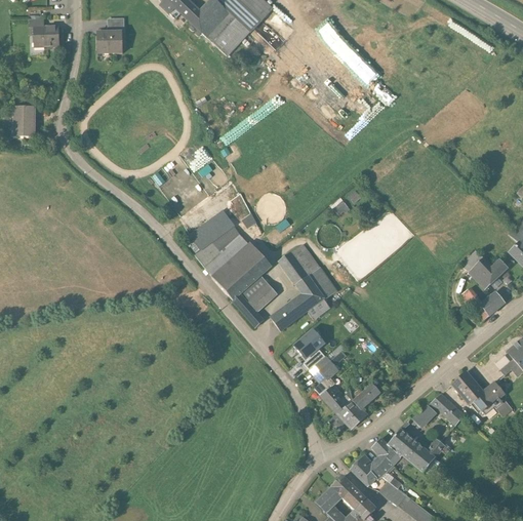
[(179,12),(188,19),(199,7),(191,0),(161,0),(158,3),(173,17),(179,12)]
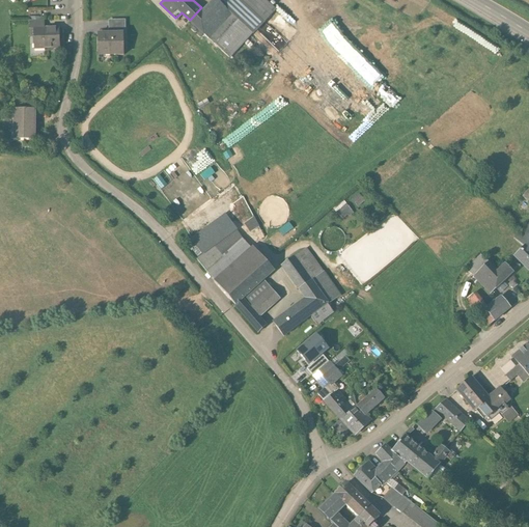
[(232,11),(220,0),(209,0),(201,7),(190,20),(207,37),(232,11)]
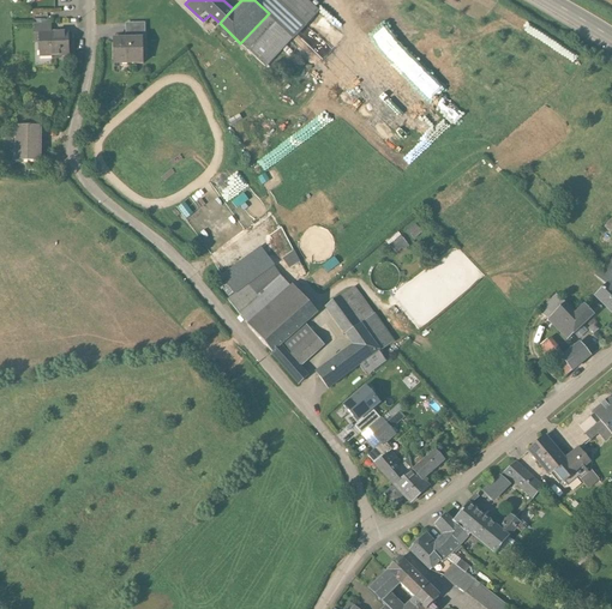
[(255,0),(269,13),(292,35),(317,8),(307,0),(255,0)]
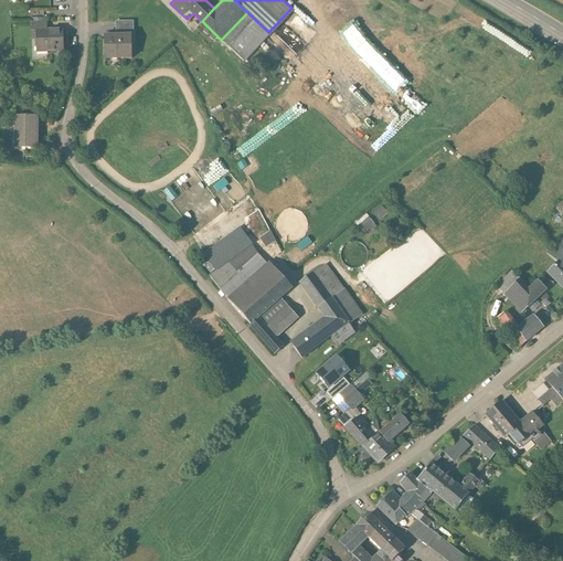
[(268,32),(247,12),(221,40),(242,60),(268,32)]
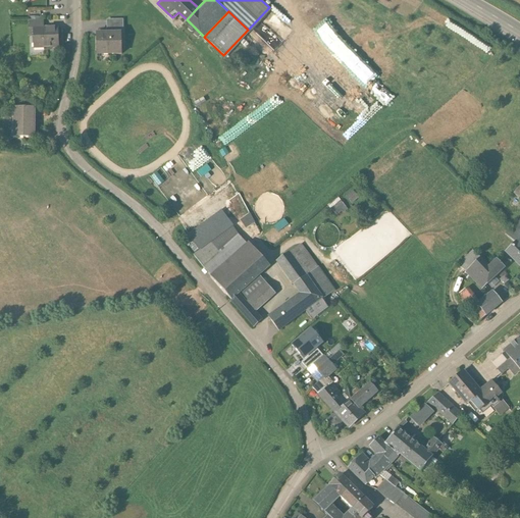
[(43,24),(43,16),(27,17),(27,24),(32,24),(43,24)]
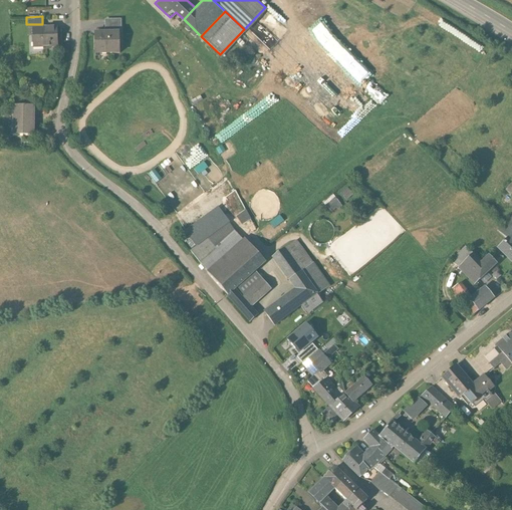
[(103,29),(120,29),(120,16),(103,17),(103,29)]
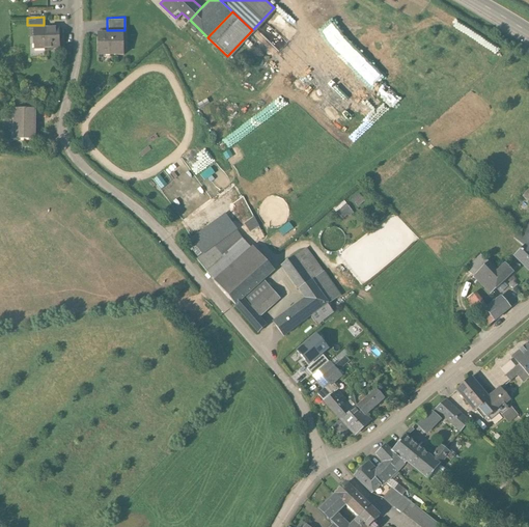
[(33,47),(61,47),(60,24),(44,25),(32,25),(33,47)]
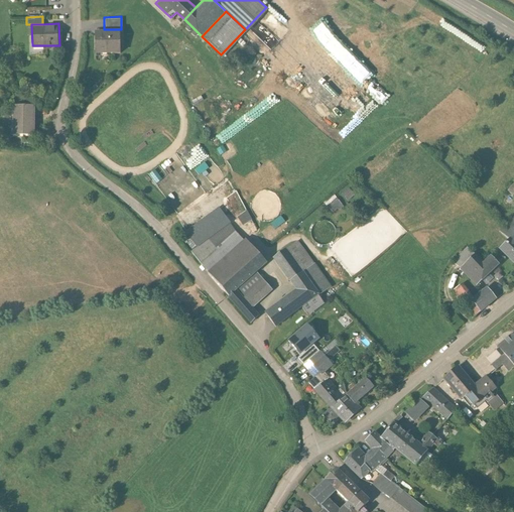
[(104,29),(94,29),(94,52),(121,52),(121,29),(104,29)]
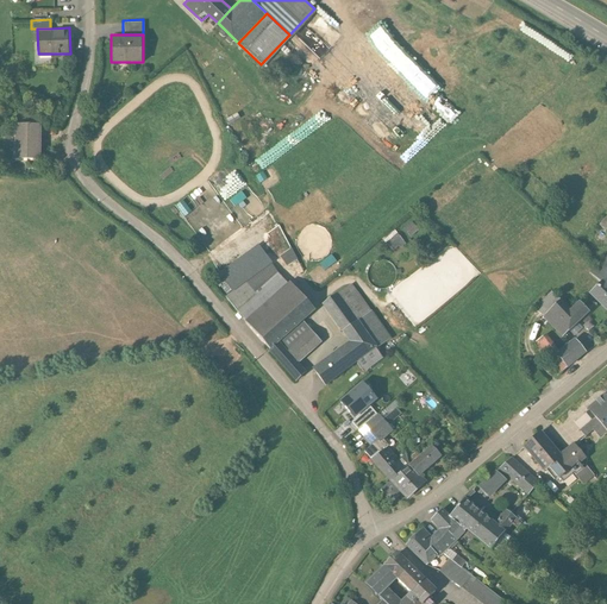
[(12,157),(39,158),(41,121),(13,121),(12,157)]
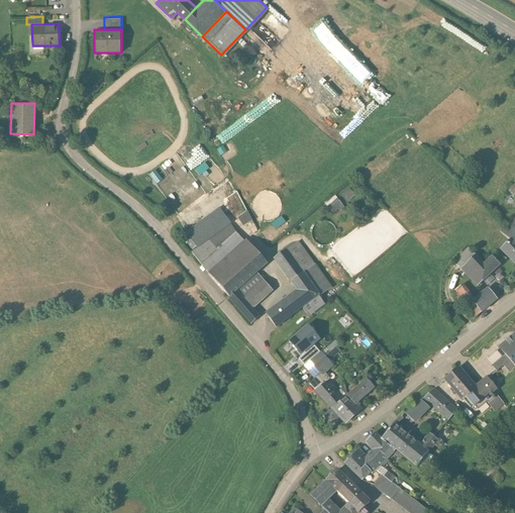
[(176,208),(202,191),(194,179),(170,195),(165,187),(163,188),(176,208)]
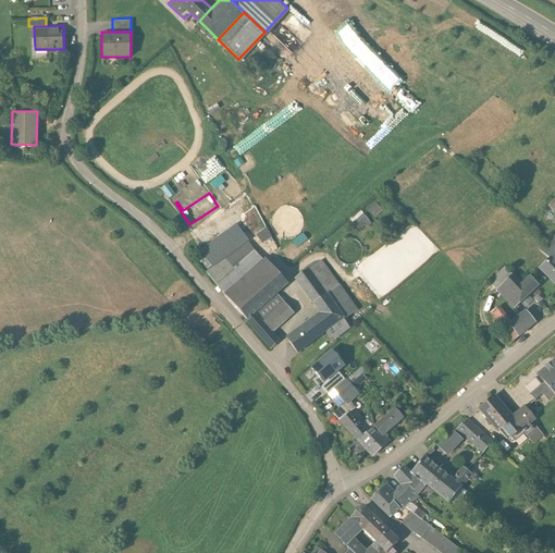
[(381,206),(375,199),(369,205),(374,212),(381,206)]
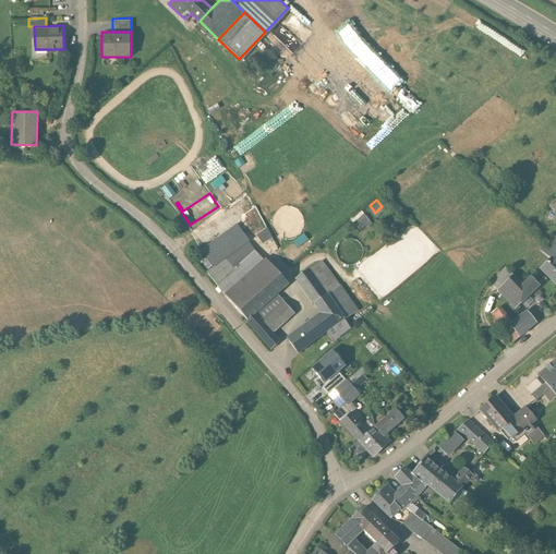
[(366,213),(354,219),(358,226),(370,219),(366,213)]
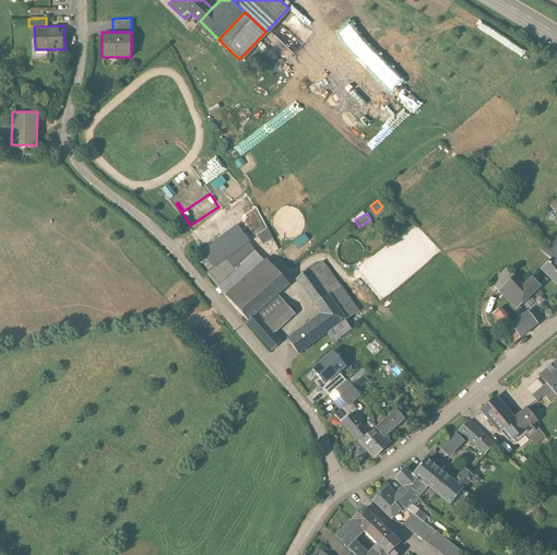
[(205,269),(248,238),(235,222),(193,252),(205,269)]
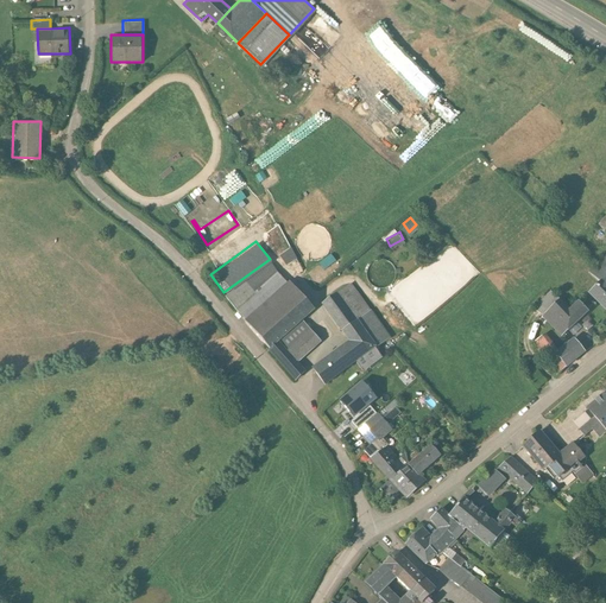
[(284,260),(296,255),(291,245),(279,249),(284,260)]
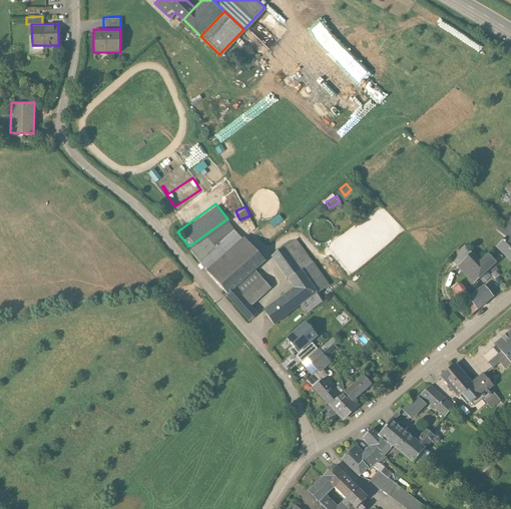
[(508,232),(510,234),(510,209),(498,221),(508,232)]
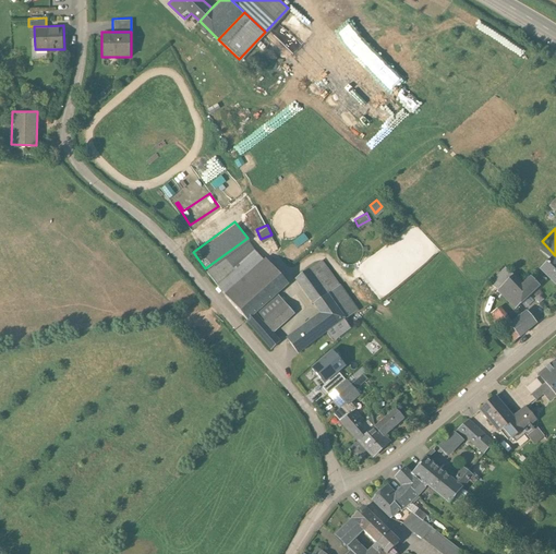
[(338,259),(341,262),(346,263),(350,263),(354,262),(358,259),(360,254),(361,250),(361,245),(359,241),(355,238),(351,236),(347,236),(342,237),(338,240),(336,243),(335,247),(335,251),(336,255),(338,259)]
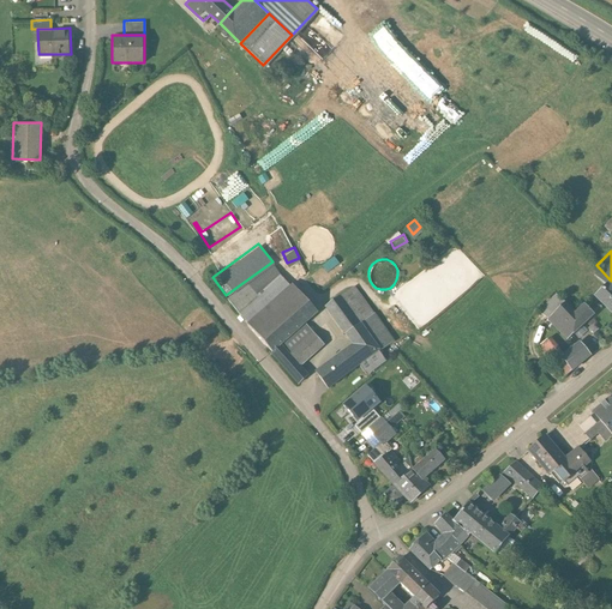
[(226,295),(271,353),(282,343),(305,323),(318,309),(292,281),(289,283),(279,272),(273,261),(226,295)]
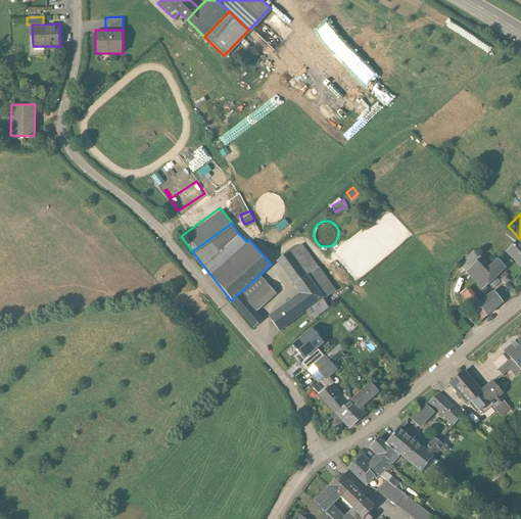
[(520,239),(518,237),(506,248),(520,266),(520,239)]
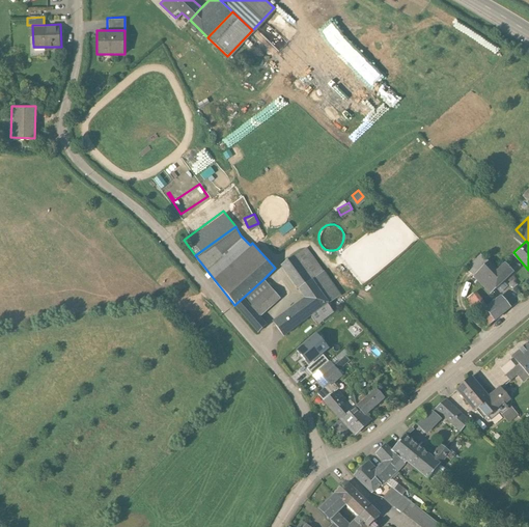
[(273,321),(284,335),(310,315),(340,293),(306,245),(280,264),(304,297),(273,321)]
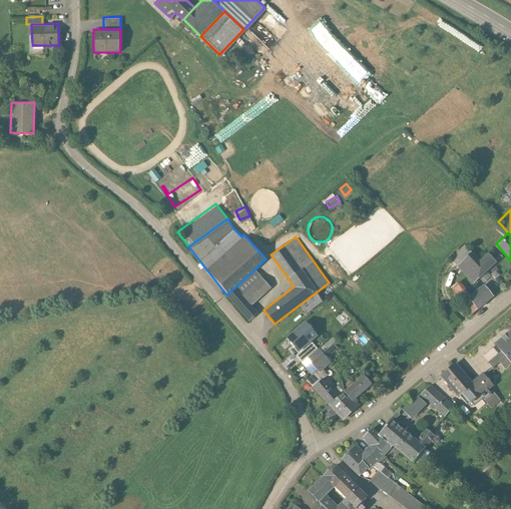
[(480,260),(472,250),(456,265),(474,285),(498,264),(489,252),(480,260)]
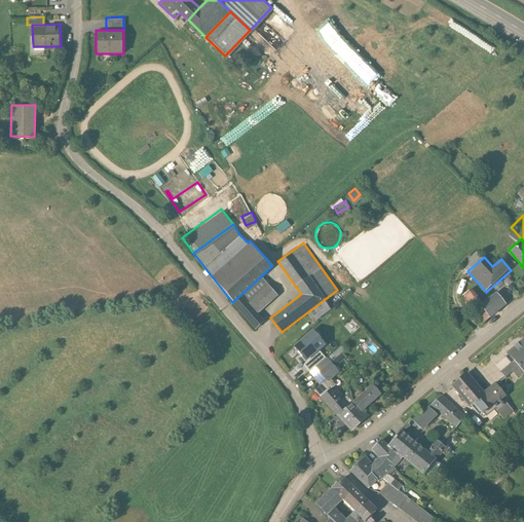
[(261,276),(241,294),(257,310),(276,294),(261,276)]
